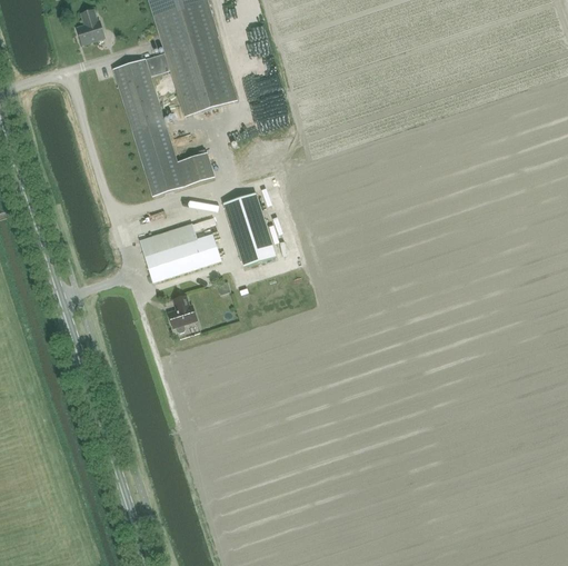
[(112,68),(126,111),(151,195),(213,176),(206,151),(176,160),(149,75),(170,68),(186,116),(237,99),(205,0),(148,0),(165,51),(112,68)]
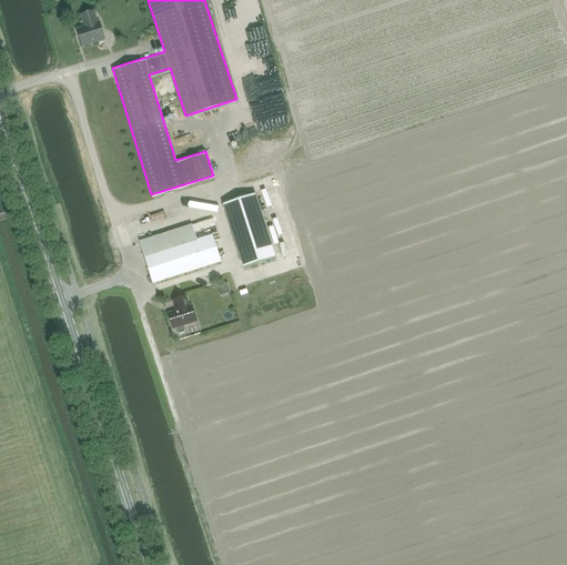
[(92,8),(80,12),(82,20),(83,19),(84,23),(76,26),(81,43),(103,37),(98,19),(97,20),(92,8)]
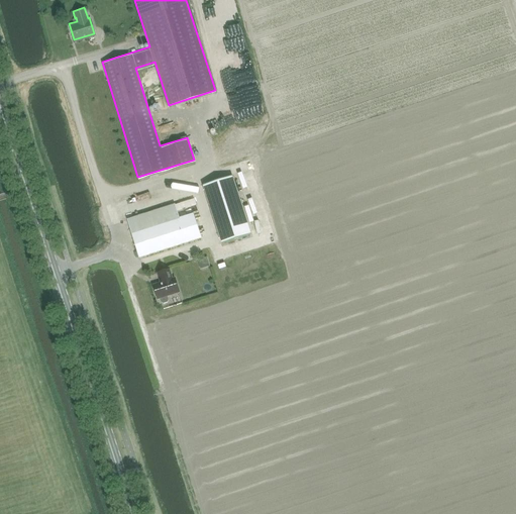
[(220,241),(249,231),(231,174),(202,183),(220,241)]
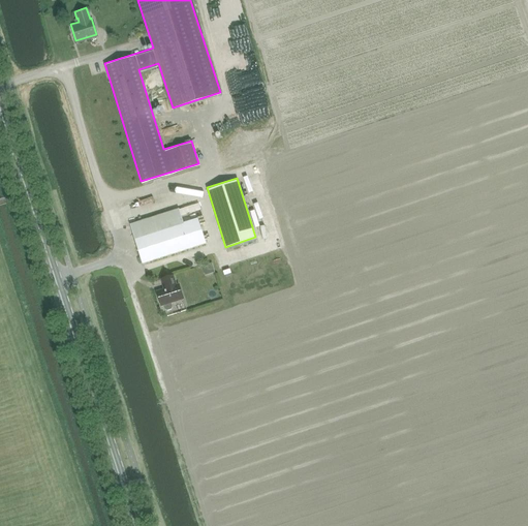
[(187,215),(181,217),(178,207),(129,222),(142,261),(205,241),(196,216),(188,219),(187,215)]
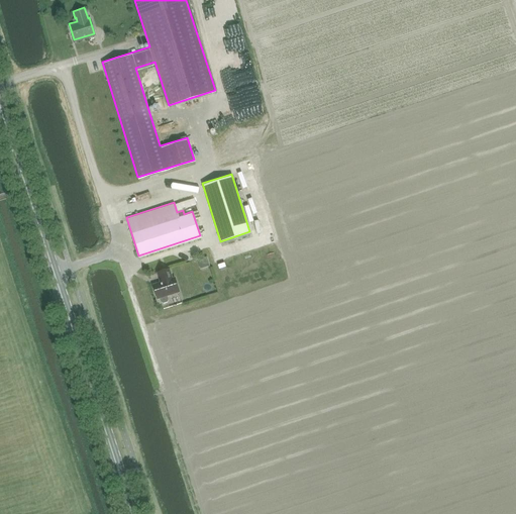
[(157,297),(159,296),(160,300),(163,301),(166,300),(168,297),(167,294),(178,290),(174,276),(171,276),(168,267),(157,271),(160,280),(152,283),(157,297)]
